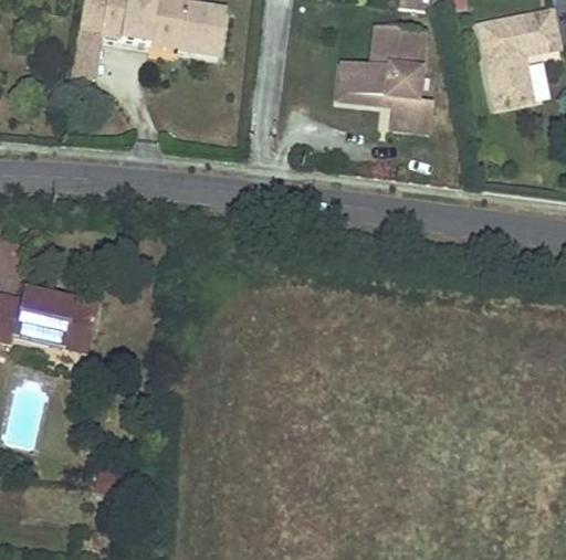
[(218,54),(226,8),(188,2),(188,0),(84,0),(80,28),(101,31),(100,35),(101,35),(149,42),(150,33),(180,39),(179,48),(218,54)]
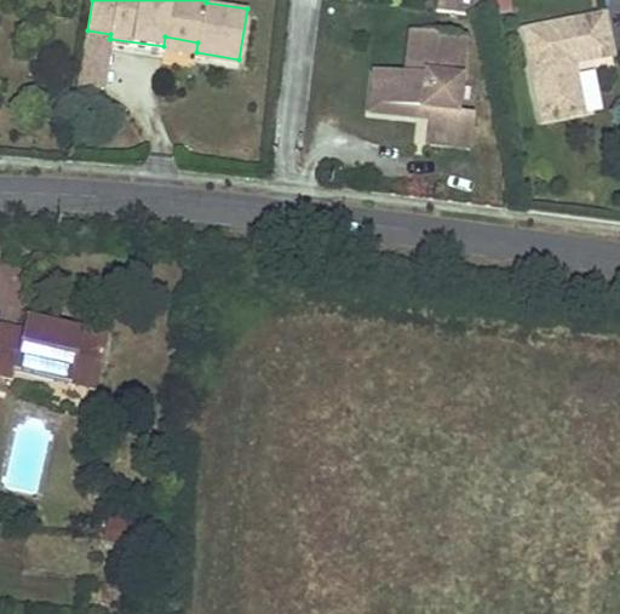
[(436,0),(436,5),(472,10),(474,0),(436,0)]
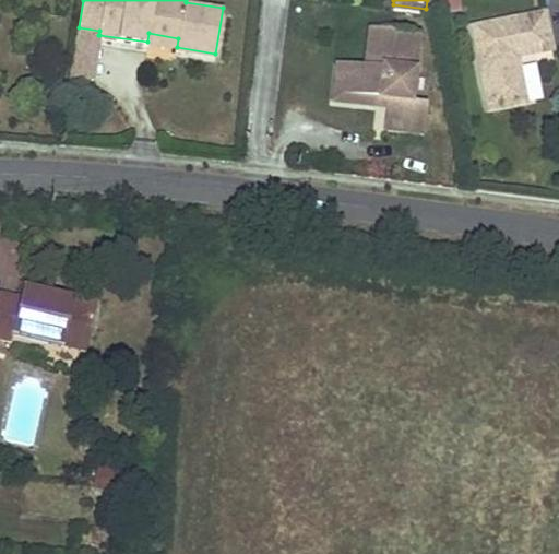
[(459,8),(456,0),(440,0),(443,11),(459,8)]
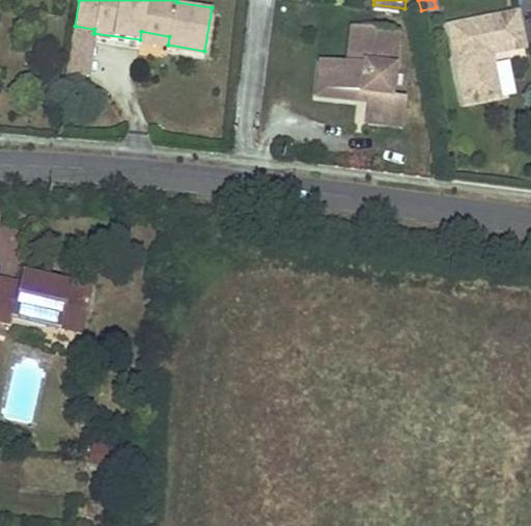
[(493,51),(526,44),(520,7),(448,21),(465,102),(503,94),(496,61),(491,62),(488,52),(493,51)]
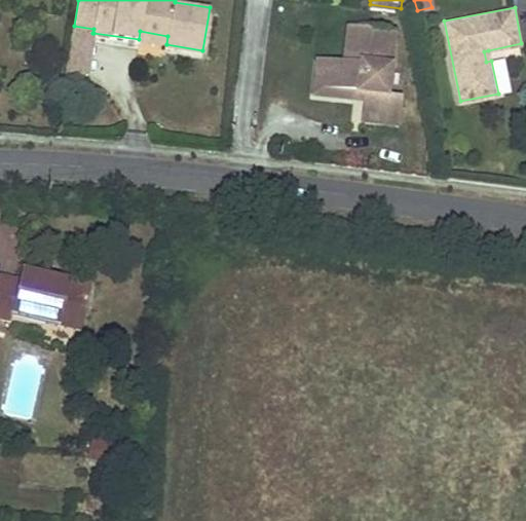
[(386,91),(395,29),(348,23),(344,59),(325,57),(322,85),(365,90),(364,98),(362,117),(399,121),(402,94),(386,91)]
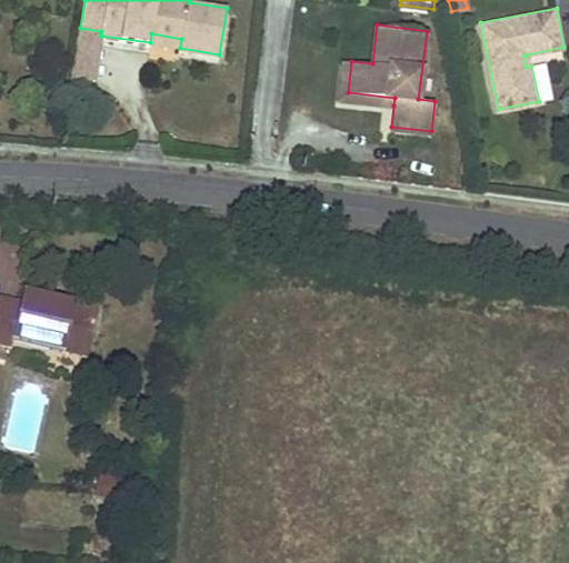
[(95,79),(101,36),(100,36),(101,31),(80,28),(79,28),(71,76),(95,79)]
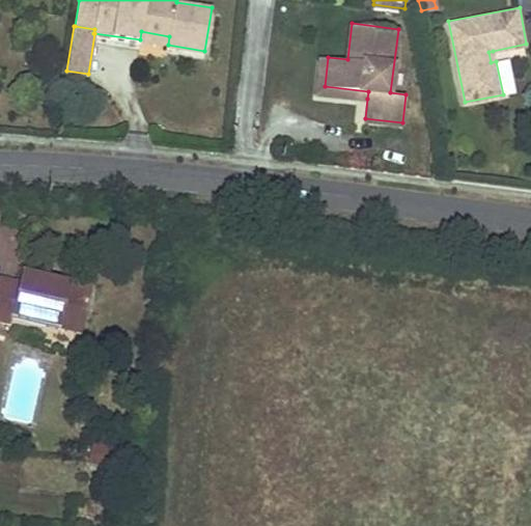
[(168,45),(169,36),(141,31),(140,39),(168,45)]
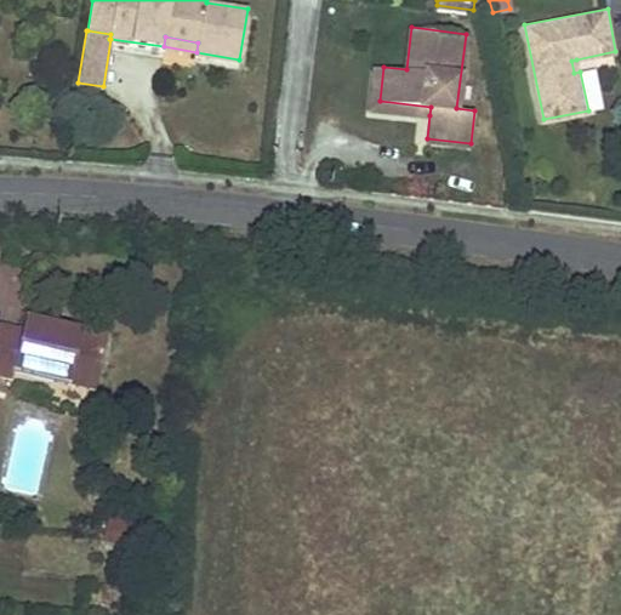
[(380,101),(383,67),(375,66),(369,108),(429,115),(431,107),(380,101)]
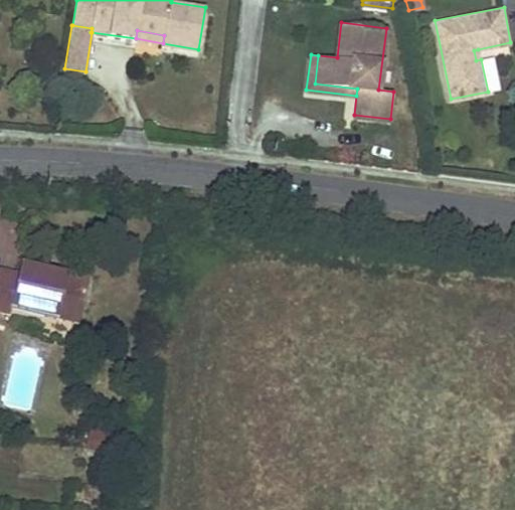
[(58,271),(21,262),(18,271),(0,267),(0,308),(11,311),(13,303),(78,319),(88,278),(58,271)]
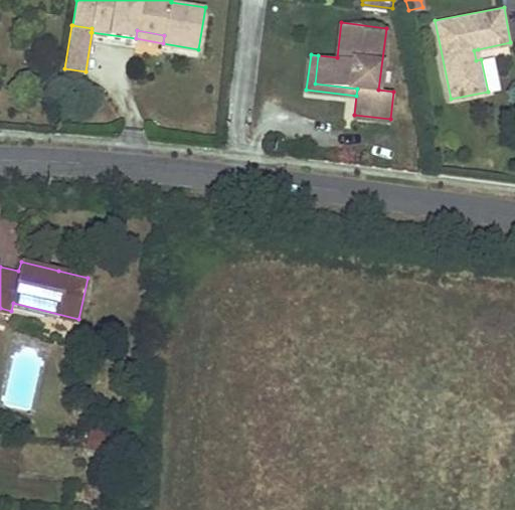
[(90,272),(59,265),(58,271),(88,278),(90,272)]
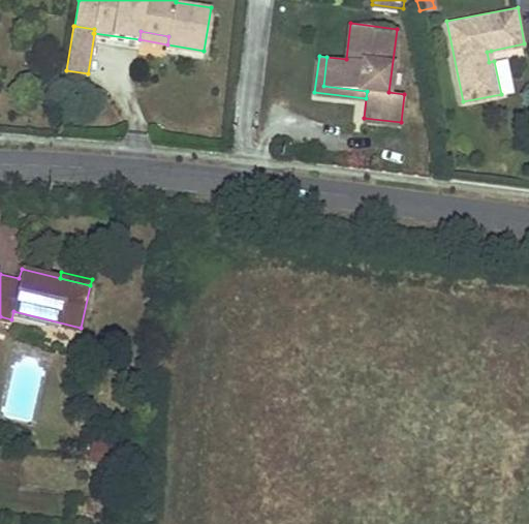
[(117,463),(119,453),(90,448),(88,457),(98,459),(117,463)]
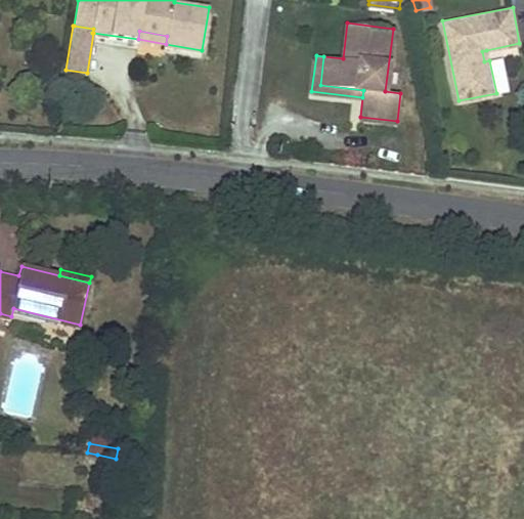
[(113,472),(116,459),(97,455),(94,469),(113,472)]
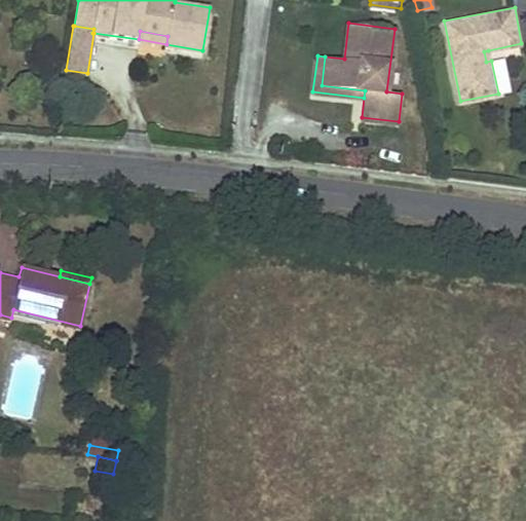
All buildings are outlined.
